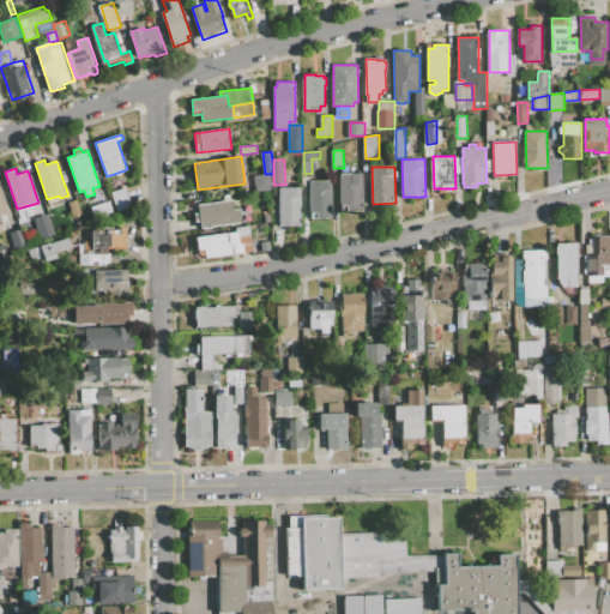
[(364,211),(349,211),(348,205),(342,205),(340,174),(363,173),(364,211)]
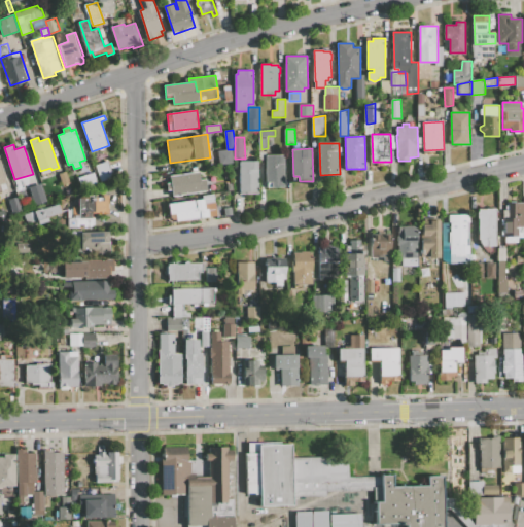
[(218,151),(228,149),(234,149),(236,164),(220,166),(218,151)]
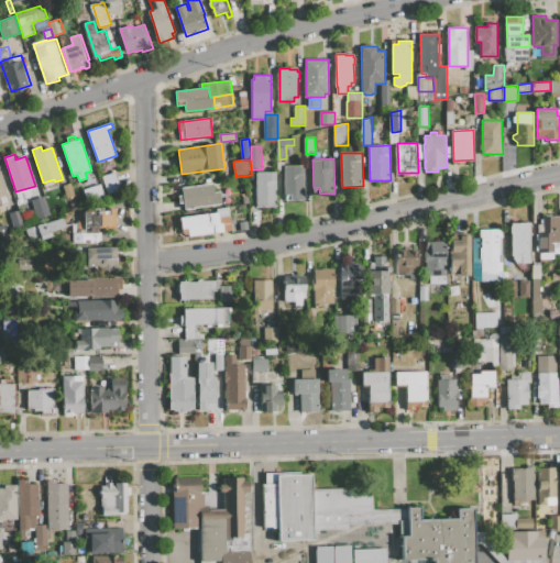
[(285,165),(305,165),(306,200),(287,201),(285,165)]
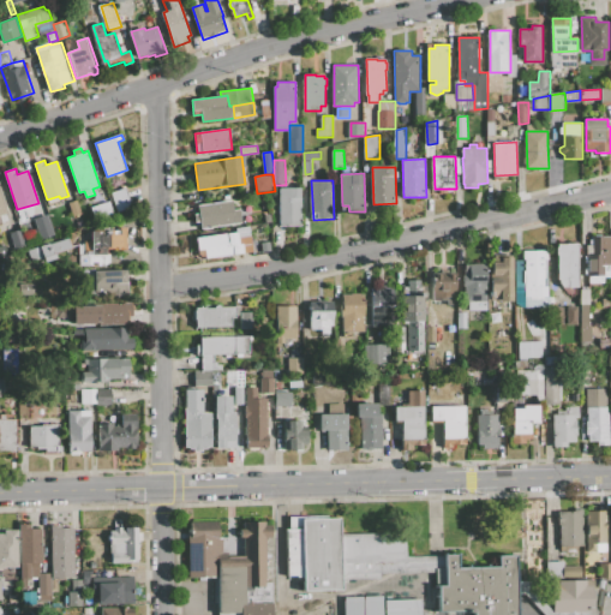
[(0,185),(10,214),(3,216),(5,222),(0,224),(0,185)]
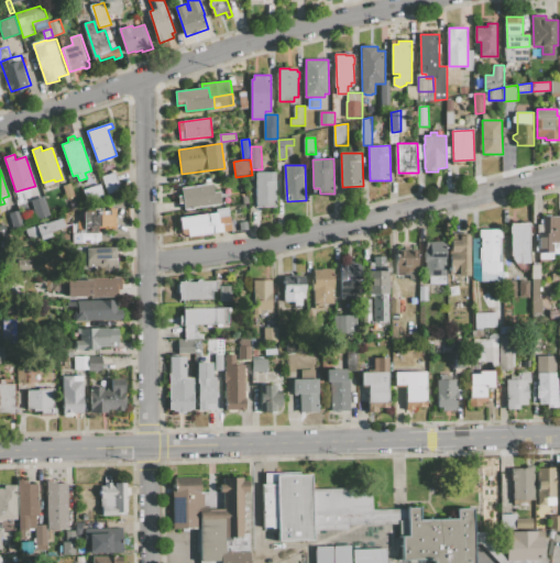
[(102,176),(117,172),(123,190),(109,196),(102,176)]
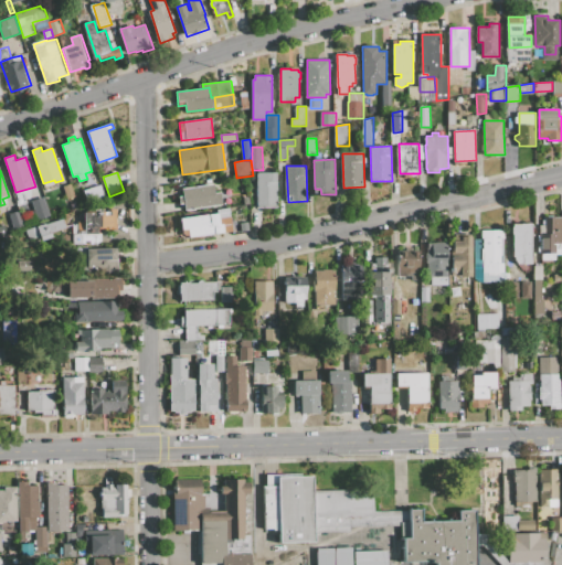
[(277,172),(278,206),(260,208),(258,173),(277,172)]
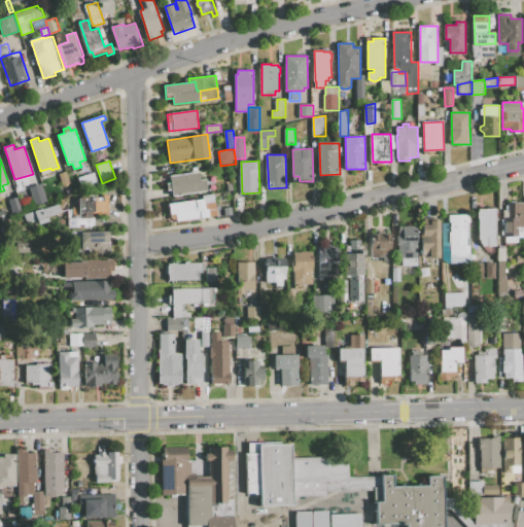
[(10,172),(14,184),(9,186),(5,174),(10,172)]
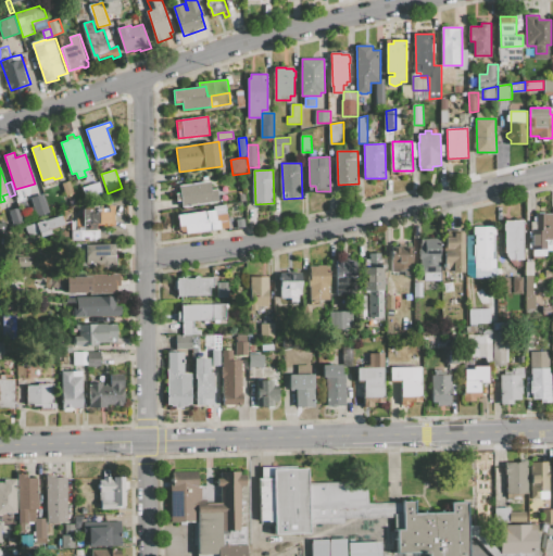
[(63,184),(72,181),(76,193),(67,197),(63,184)]
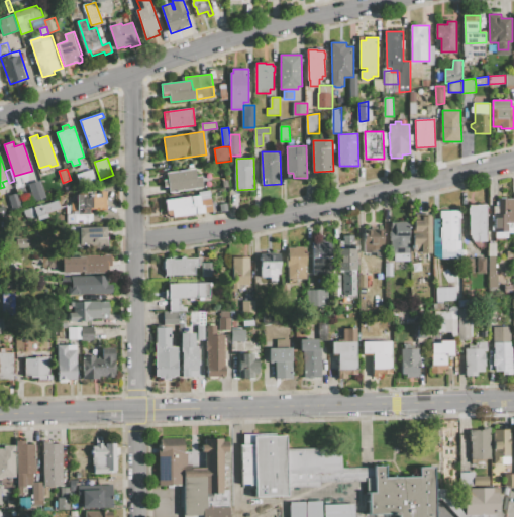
[(77,175),(93,169),(98,183),(82,188),(77,175)]
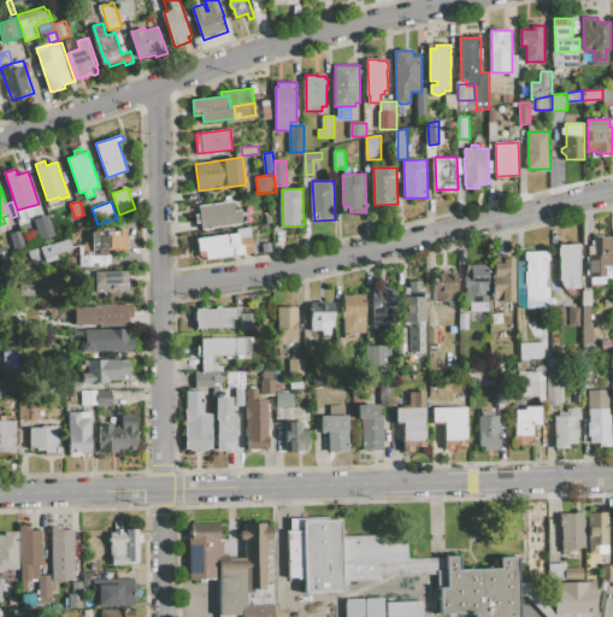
[(199,206),(235,201),(236,211),(243,210),(245,223),(202,229),(201,222),(196,223),(196,215),(200,213),(199,206)]
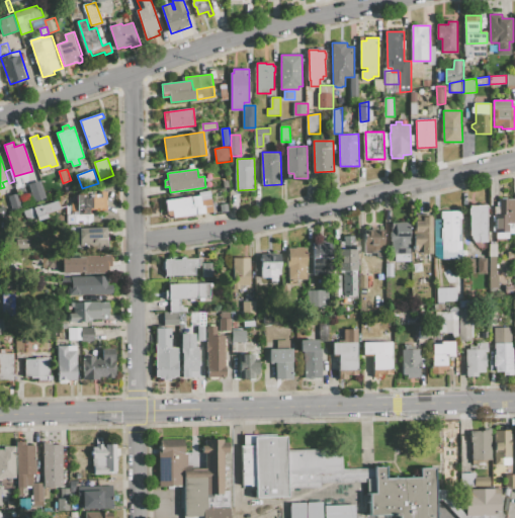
[(30,184),(41,181),(47,198),(36,201),(30,184)]
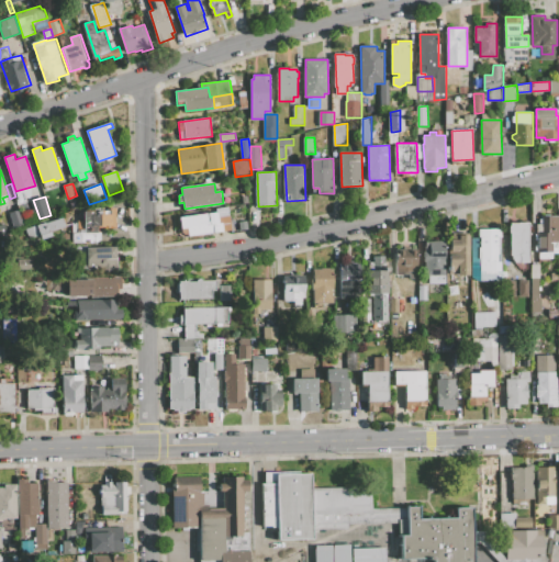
[(116,227),(99,227),(99,232),(102,232),(102,243),(76,243),(76,233),(86,232),(86,211),(96,211),(96,209),(104,209),(104,211),(108,211),(108,208),(116,208),(116,227)]
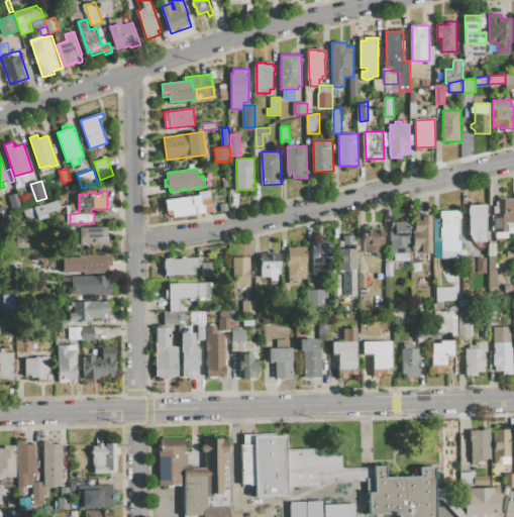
[(9,195),(19,192),(24,207),(14,211),(9,195)]
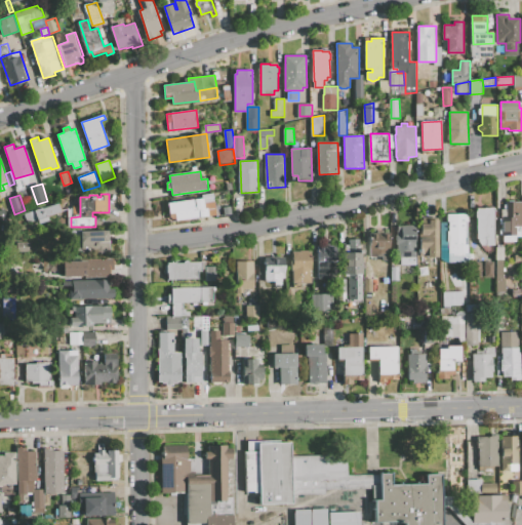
[(205,208),(214,208),(213,196),(204,197),(205,208)]
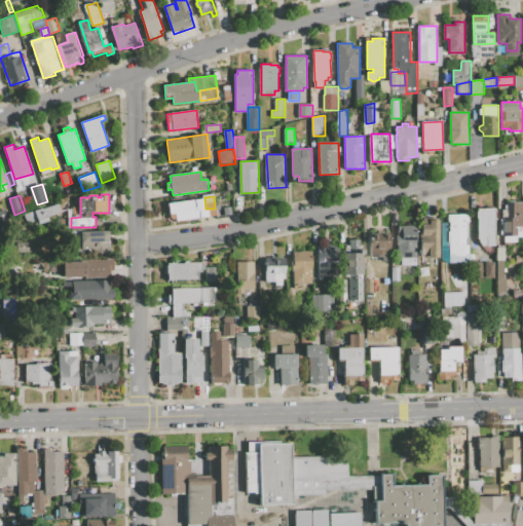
[(169,202),(206,198),(207,208),(209,208),(210,217),(171,222),(169,202)]
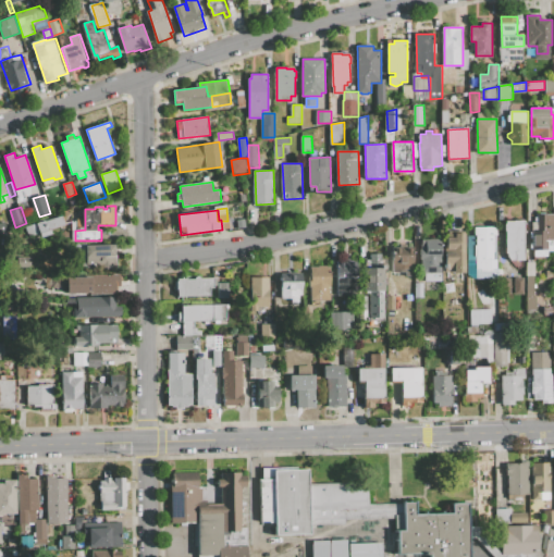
[(550,214),(553,214),(553,240),(549,240),(549,249),(534,250),(534,232),(533,232),(532,222),(539,222),(539,214),(550,213),(550,214)]
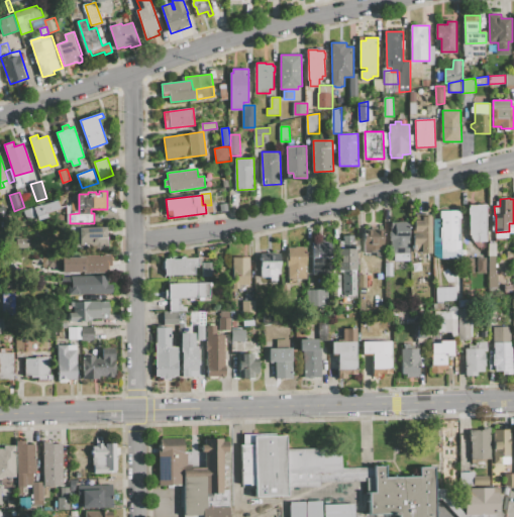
[(31,218),(26,216),(24,210),(42,204),(42,205),(59,200),(62,208),(47,213),(48,217),(36,221),(35,217),(31,218)]
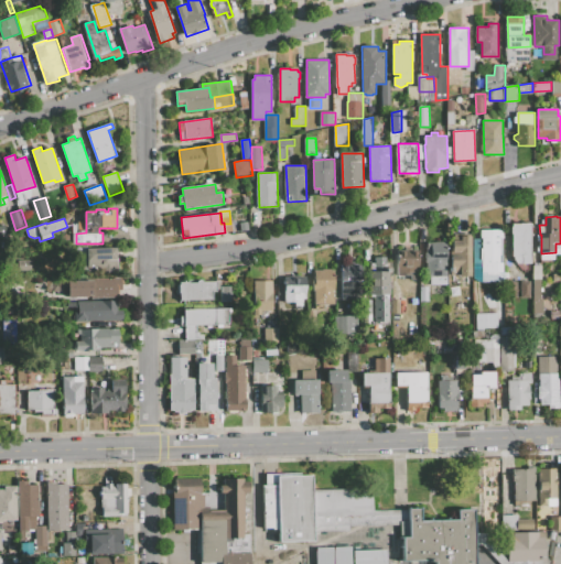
[(240,223),(250,221),(251,230),(241,231),(240,223)]
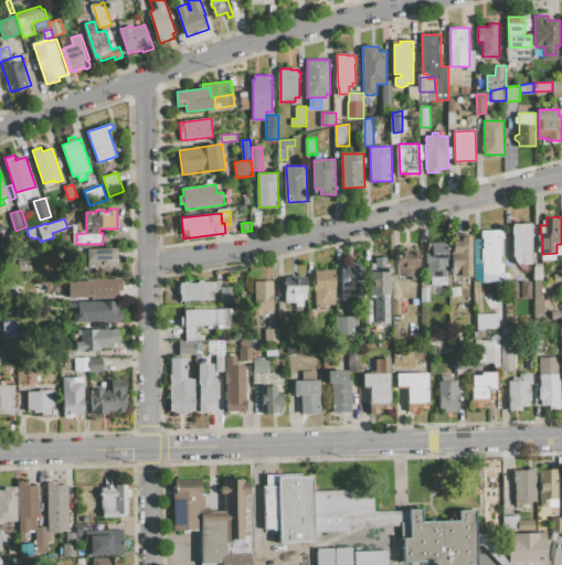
[(519,264),(516,260),(516,257),(515,257),(515,234),(513,234),(513,227),(515,227),(515,224),(522,224),(522,223),(532,223),(532,264),(519,264)]
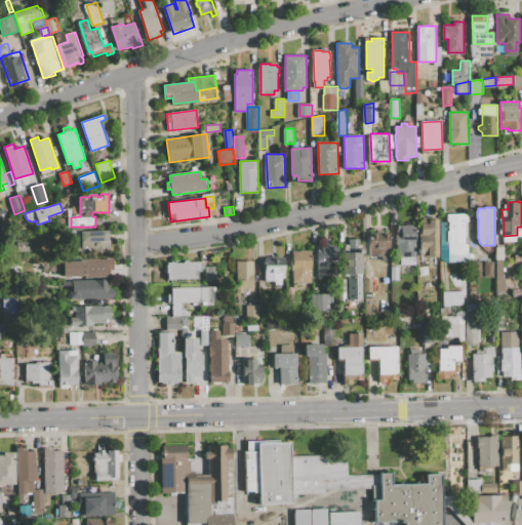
[(0,210),(6,208),(9,216),(0,218),(0,210)]
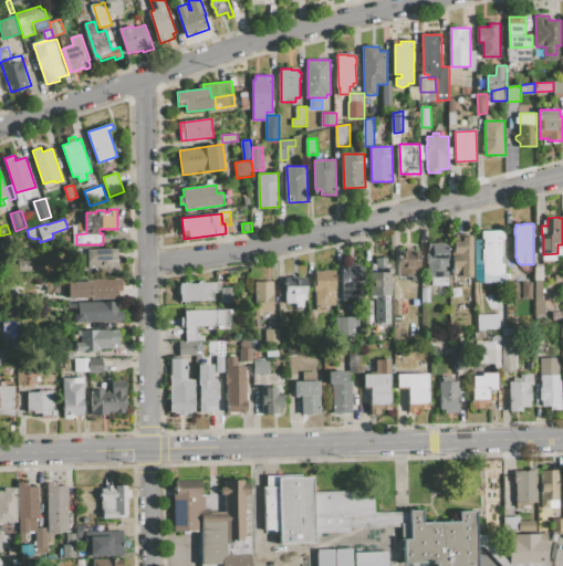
[(504,230),(507,273),(483,273),(483,257),(483,239),(483,230),(504,230)]
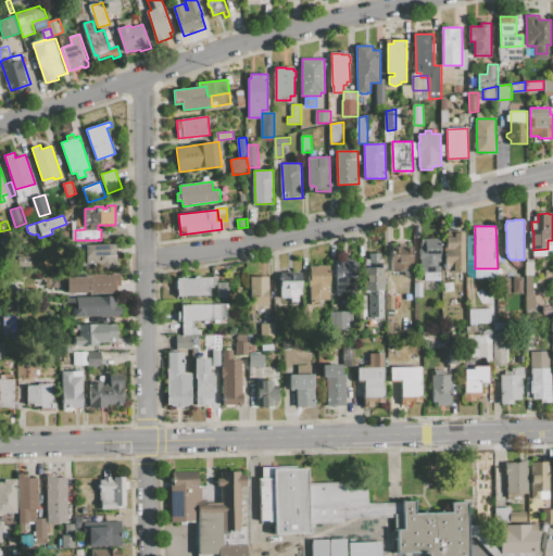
[(464,232),(465,236),(465,252),(466,272),(448,272),(448,261),(444,261),(444,243),(447,243),(447,237),(455,237),(454,232),(464,232)]
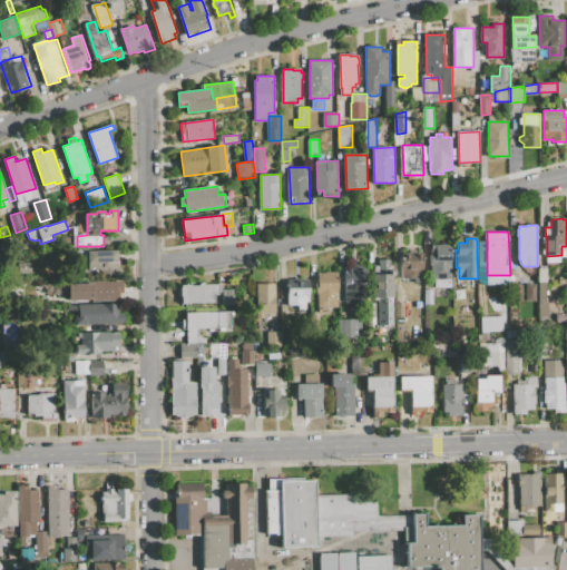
[(487,258),(487,241),(477,242),(477,258),(487,258)]
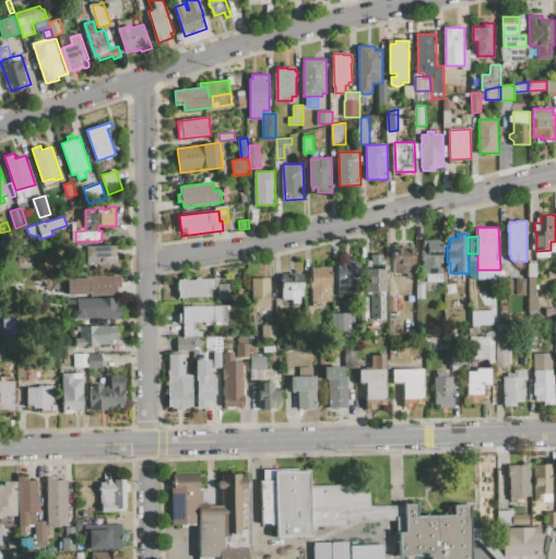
[(442,240),(444,282),(427,282),(427,274),(423,274),(422,250),(425,250),(424,241),(442,240)]
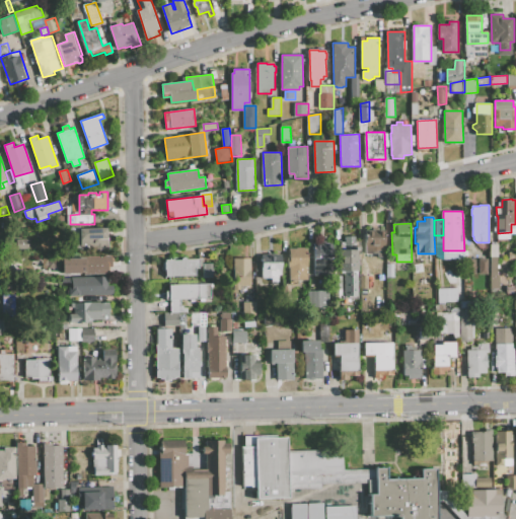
[(108,228),(108,237),(111,237),(111,248),(79,249),(79,237),(81,237),(81,228),(108,228)]
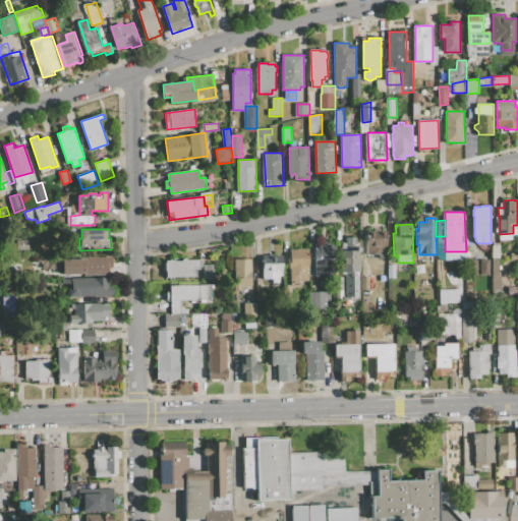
[(368,254),(367,236),(369,236),(369,231),(386,231),(386,235),(387,235),(388,253),(368,254)]
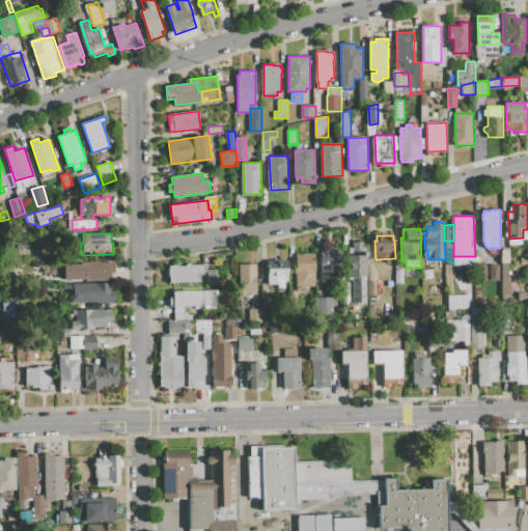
[(365,275),(367,275),(368,302),(354,303),(353,276),(350,276),(349,257),(355,257),(355,242),(363,242),(364,257),(365,275)]
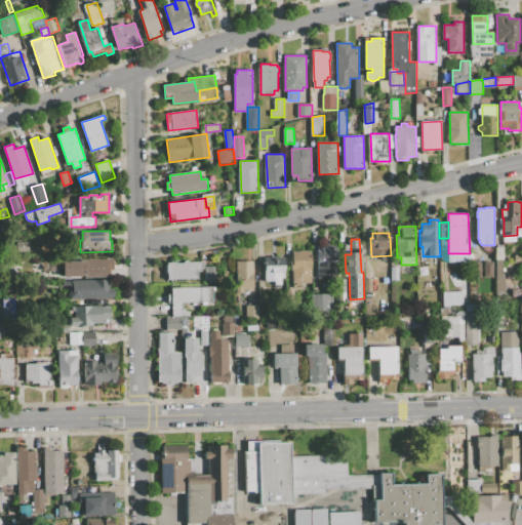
[(30,251),(19,252),(18,242),(30,242),(30,251)]
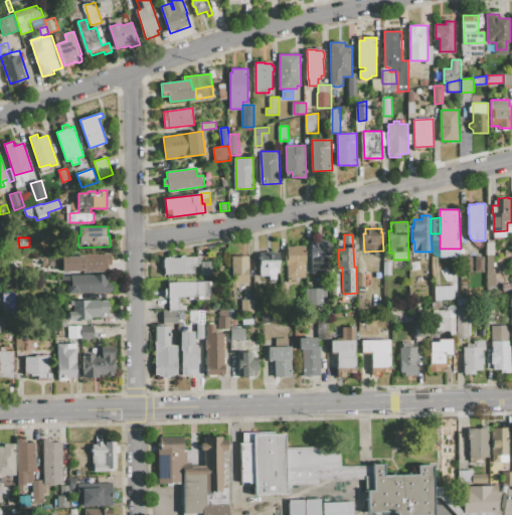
[(313,264),(313,239),(334,239),(334,255),(323,256),(323,264),(313,264)]
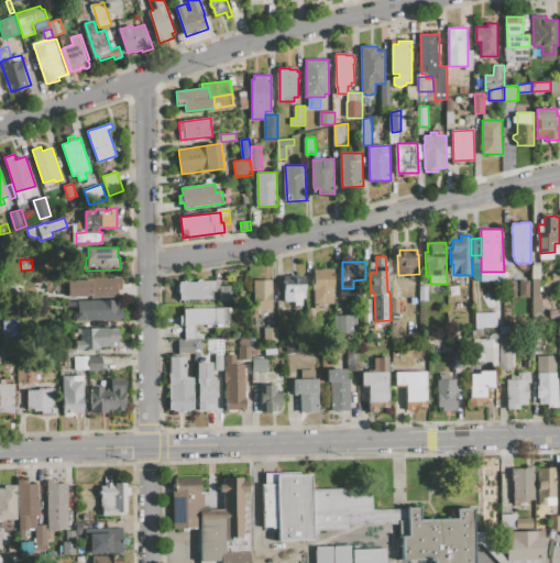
[(542,264),(544,278),(540,278),(534,278),(534,265),(542,264)]
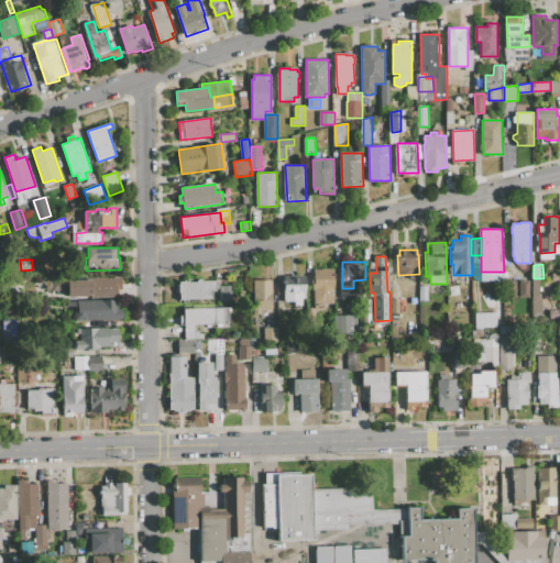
[(315,271),(335,269),(336,302),(316,304),(315,271)]
